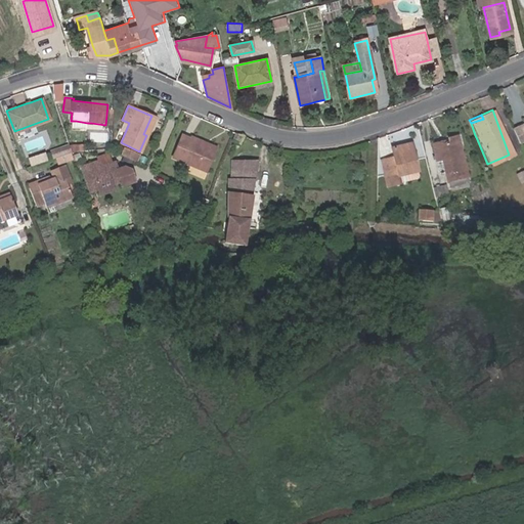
[(155,118),(151,116),(143,134),(146,135),(155,118)]
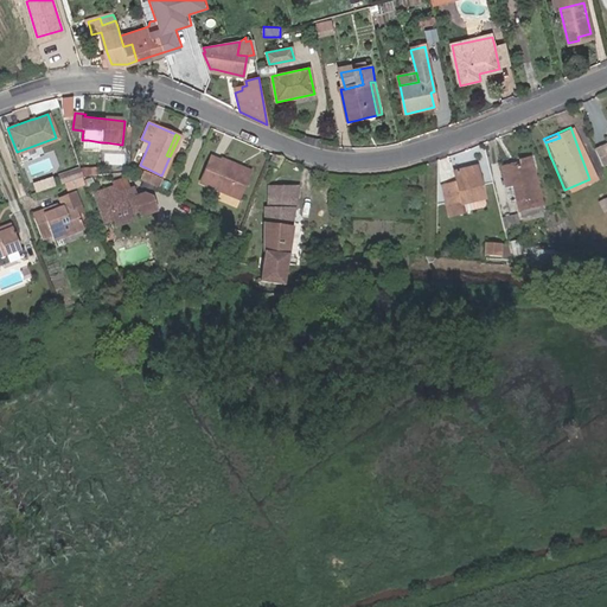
[(101,142),(88,140),(87,149),(104,152),(106,142),(101,142)]
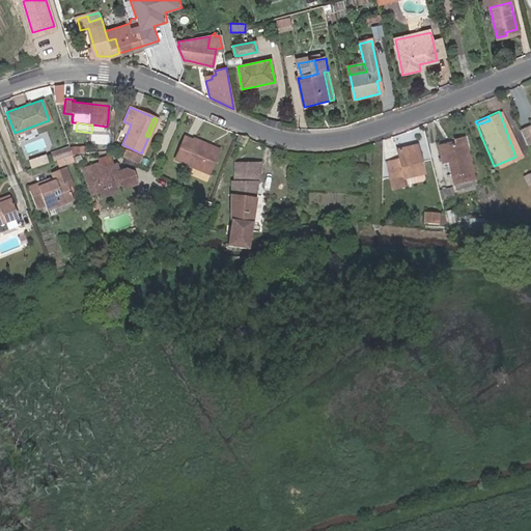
[(528,127),(519,132),(525,146),(530,143),(530,128),(529,130),(528,127)]
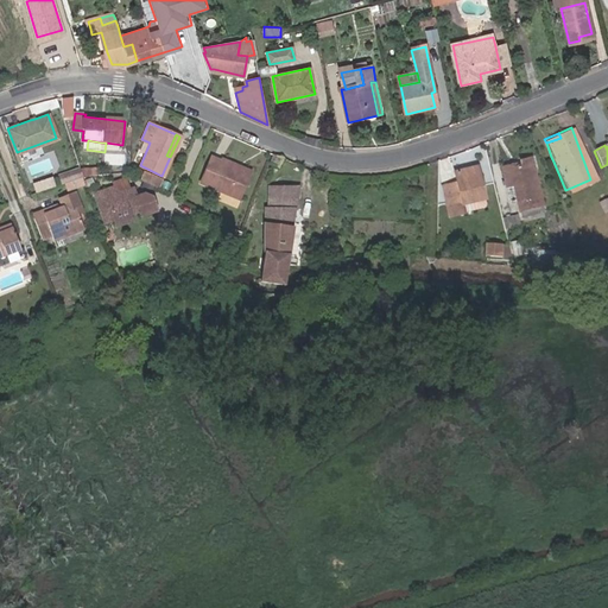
[(277,170),(282,159),(272,156),(267,166),(277,170)]
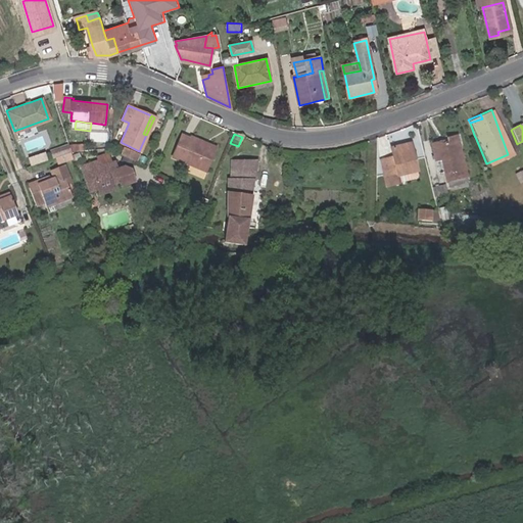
[(211,149),(181,135),(171,157),(200,172),(211,149)]
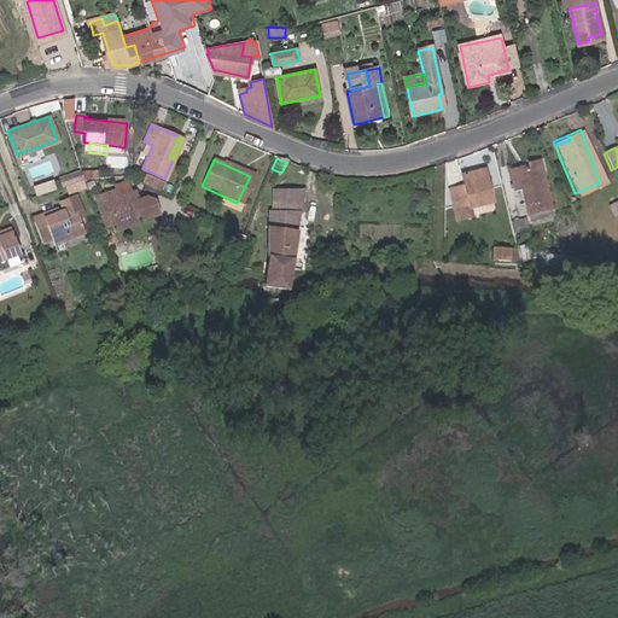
[(516,169),(516,167),(505,168),(508,188),(516,188),(519,214),(543,211),(536,162),(525,163),(525,168),(519,169),(516,169)]
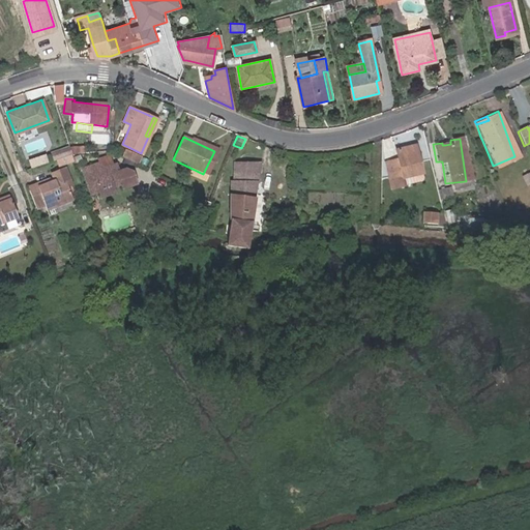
[(411,159),(409,142),(392,144),(393,153),(391,154),(386,159),(387,170),(394,173),(415,171),(414,158),(411,159)]
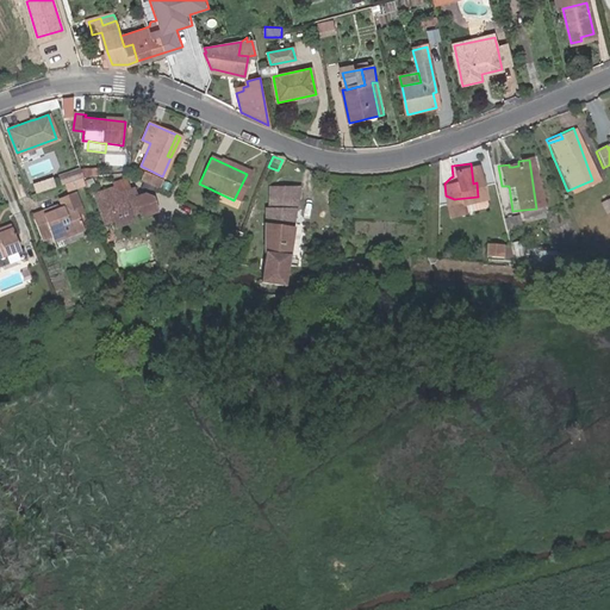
[(61,184),(82,178),(80,172),(72,174),(70,172),(57,175),(61,184)]
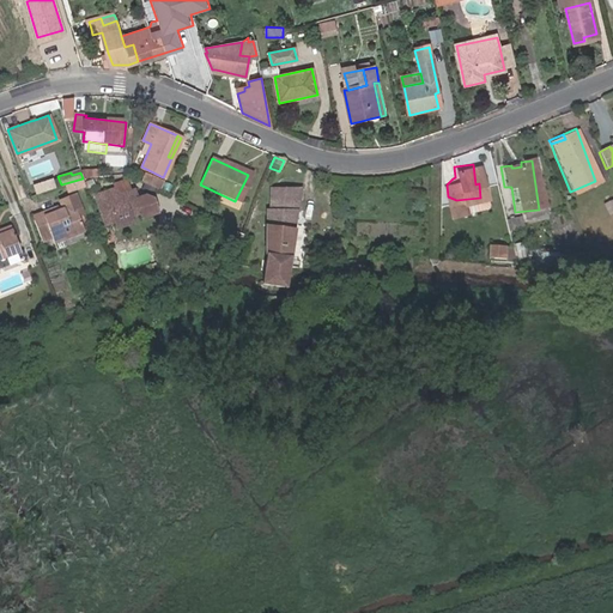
[(456,211),(456,207),(457,207),(456,200),(448,196),(447,184),(453,178),(451,175),(437,177),(441,212),(456,211)]
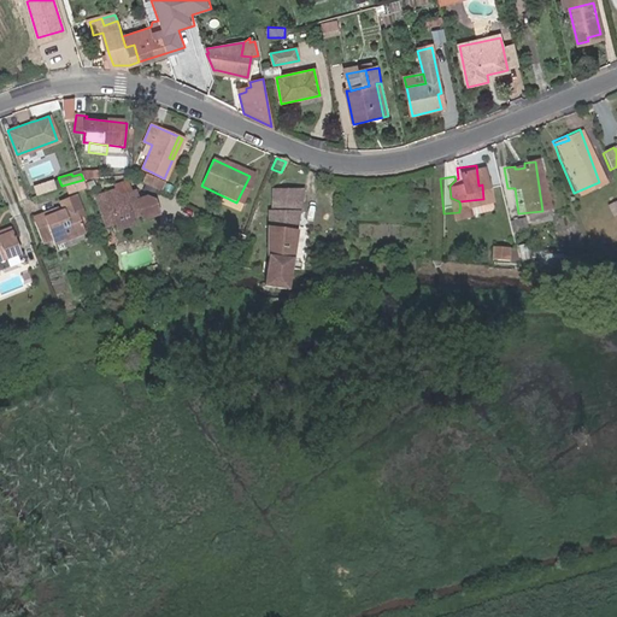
[(116,189),(118,195),(127,193),(123,181),(115,184),(116,189)]
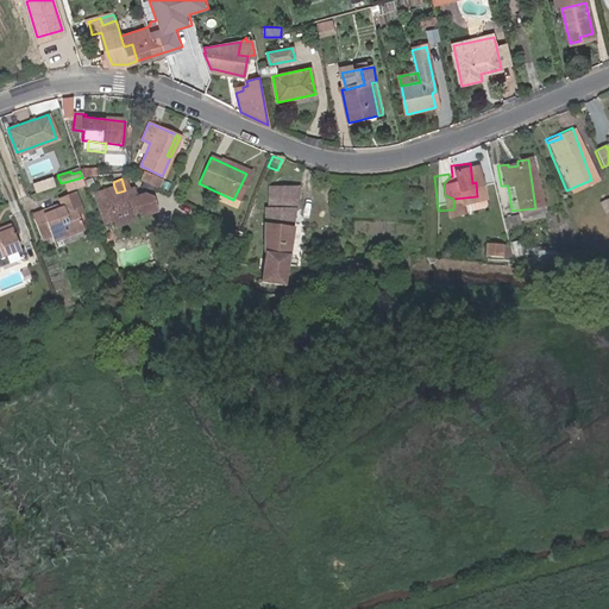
[(138,211),(135,198),(131,188),(125,190),(117,193),(114,187),(93,193),(102,223),(111,220),(113,224),(130,219),(129,214),(138,211)]
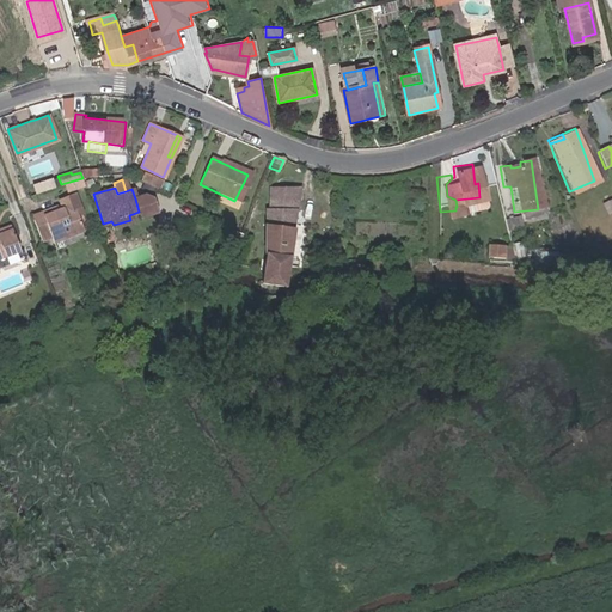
[(299,200),(299,188),(271,188),(271,200),(267,200),(267,212),(267,251),(264,273),(287,276),(299,200)]
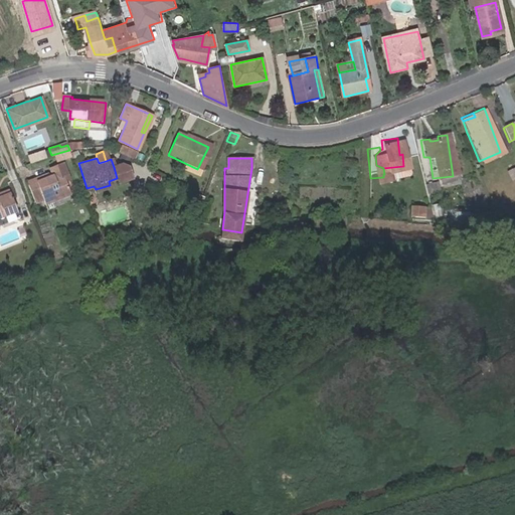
[(49,166),(51,173),(60,170),(64,180),(68,179),(61,162),(49,166)]
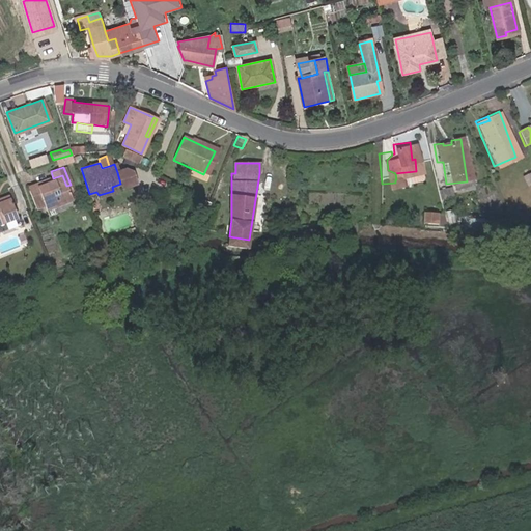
[(126,169),(117,172),(120,184),(122,188),(133,185),(130,172),(126,169)]
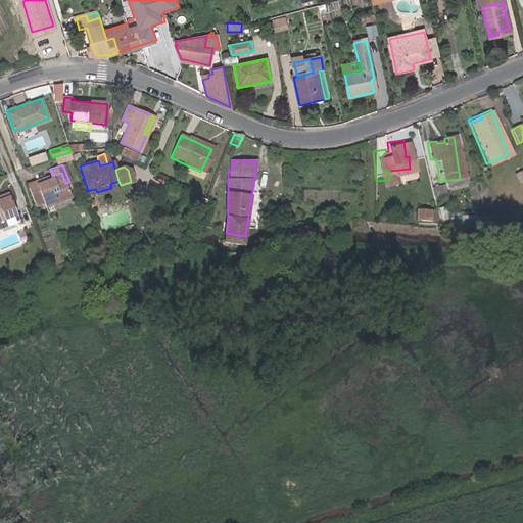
[(411,173),(410,169),(389,171),(390,177),(406,175),(408,175),(410,174),(411,173)]
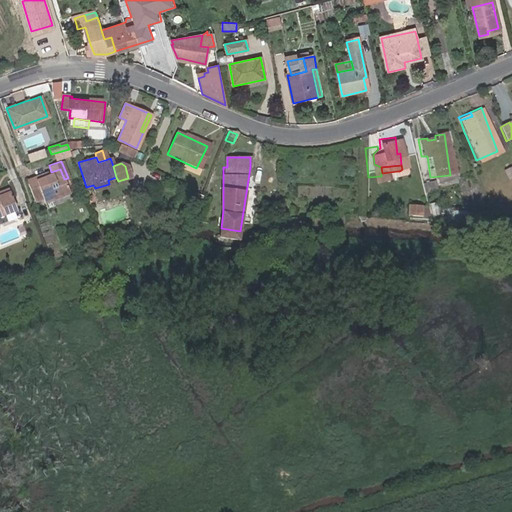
[(501,169),(506,178),(511,175),(511,169),(510,165),(501,169)]
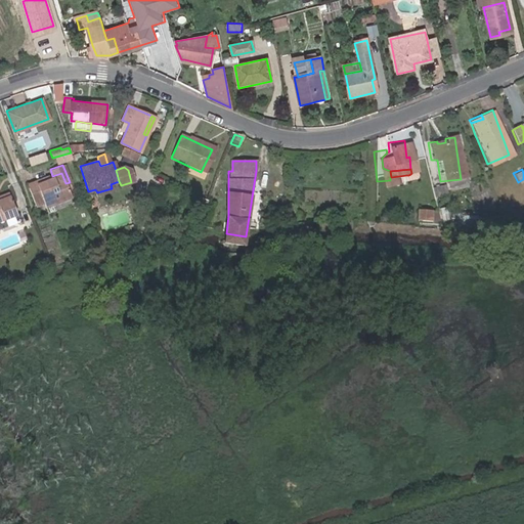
[(52,176),(49,177),(47,178),(48,180),(36,185),(35,182),(27,185),(34,205),(42,202),(43,203),(52,200),(53,203),(71,197),(66,183),(61,173),(52,176)]
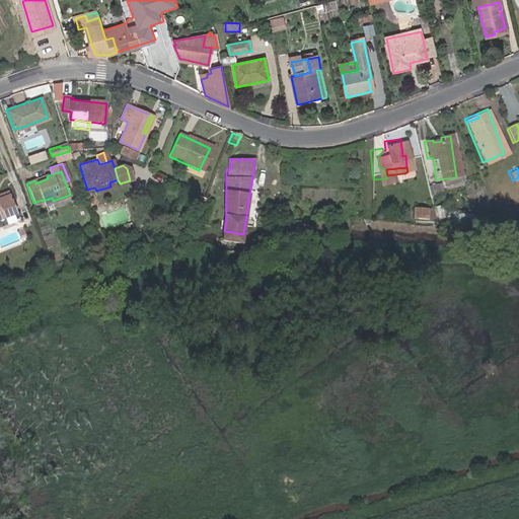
[(47,176),(49,175),(49,173),(25,181),(26,183),(34,180),(35,183),(48,178),(47,176)]
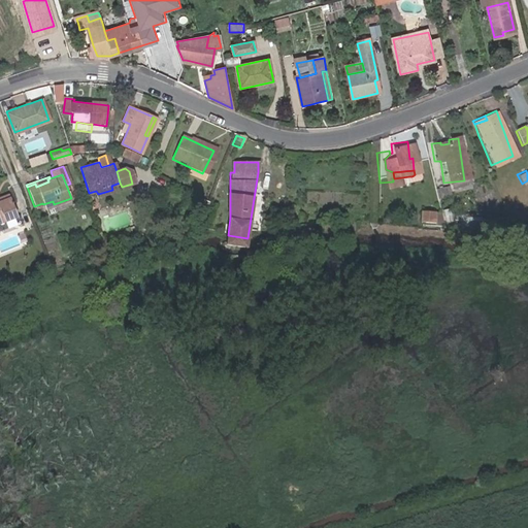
[(0,220),(15,213),(8,196),(0,199),(0,220)]
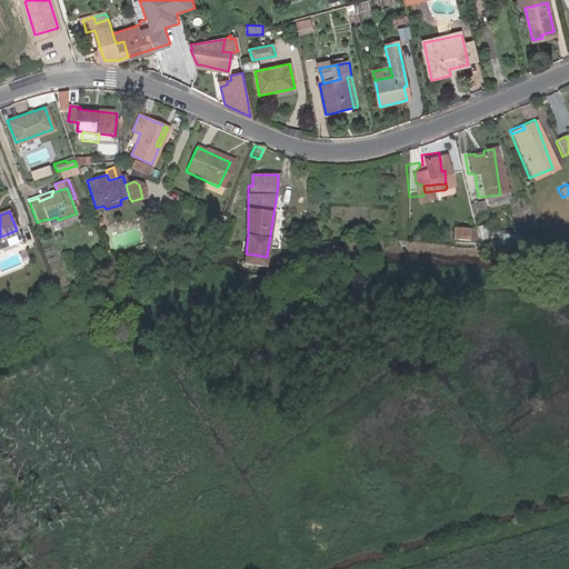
[(458,240),(459,229),(445,228),(443,239),(458,240)]
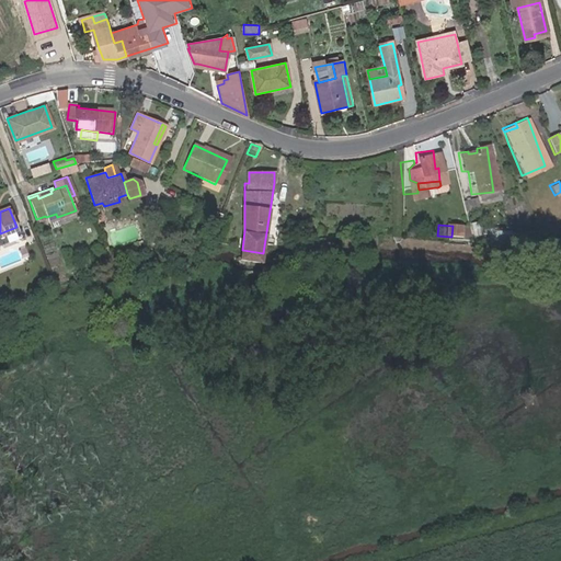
[(453,226),(451,237),(460,238),(458,226),(453,226)]
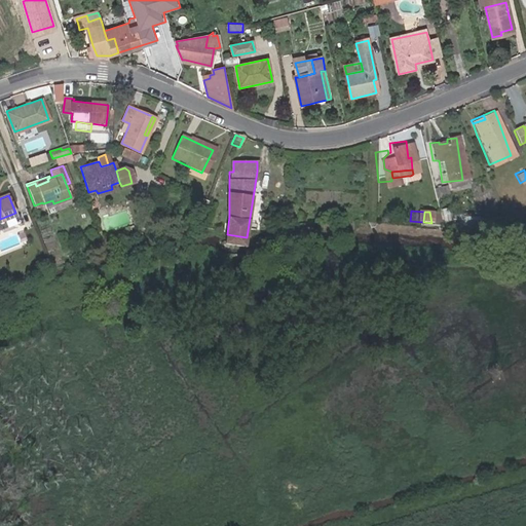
[(245,248),(247,237),(227,234),(226,235),(225,245),(245,248)]
